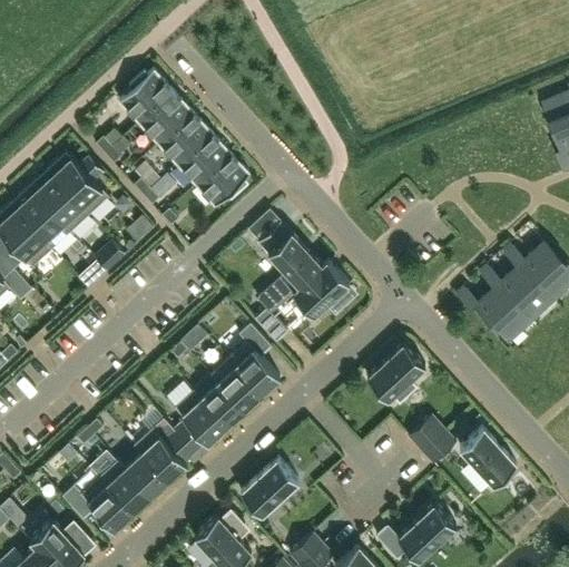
[(133,89),(120,100),(139,123),(174,91),(154,70),(148,75),(146,71),(130,86),(133,89)]
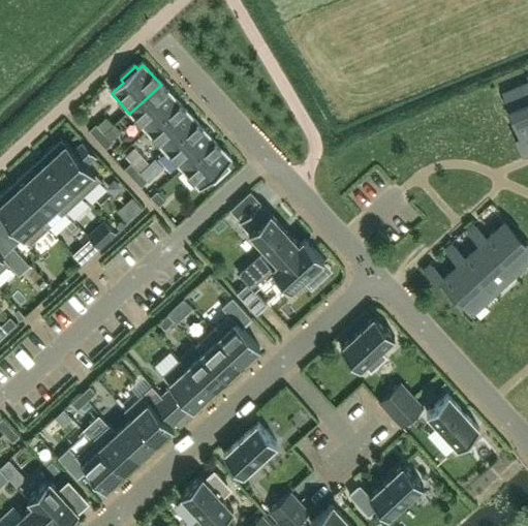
[(161,85),(129,114),(147,132),(179,103),(161,85)]
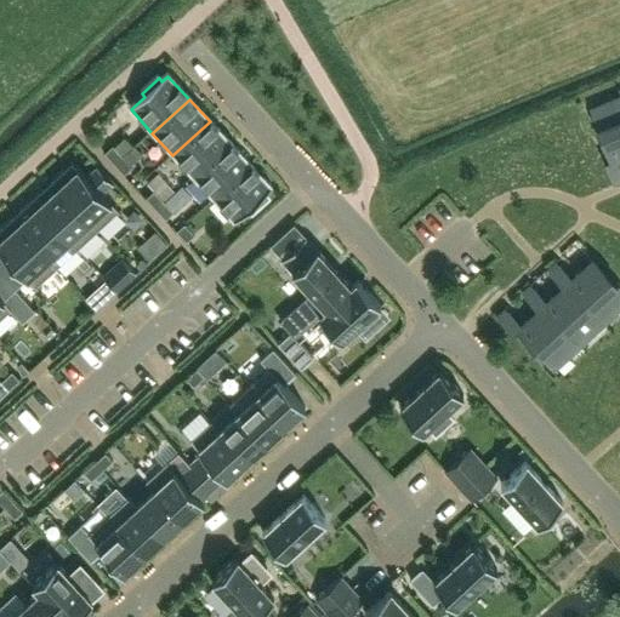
[(619,106),(591,119),(610,163),(604,165),(613,184),(619,181),(619,166),(616,160),(619,159),(619,106)]
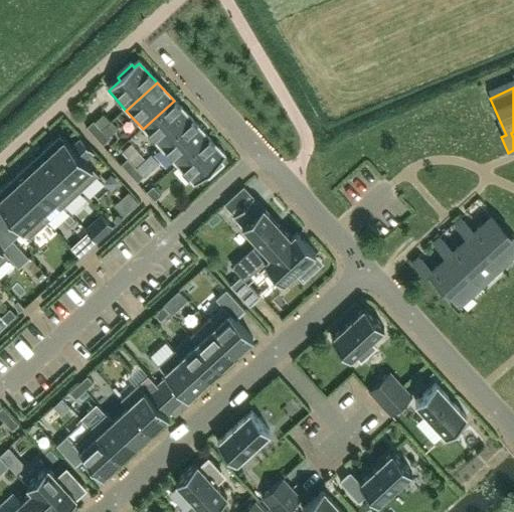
[(174,101),(143,129),(161,148),(191,120),(174,101)]
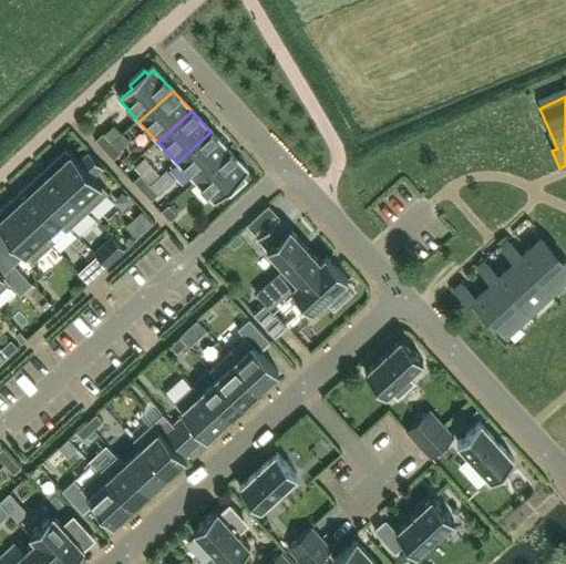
[(96,143),(105,153),(113,146),(122,137),(114,129),(104,137),(103,135),(96,143)]
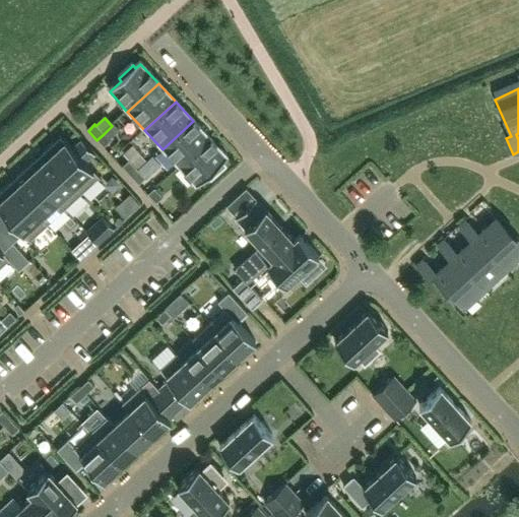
[(193,121),(161,149),(180,168),(210,139),(193,121)]
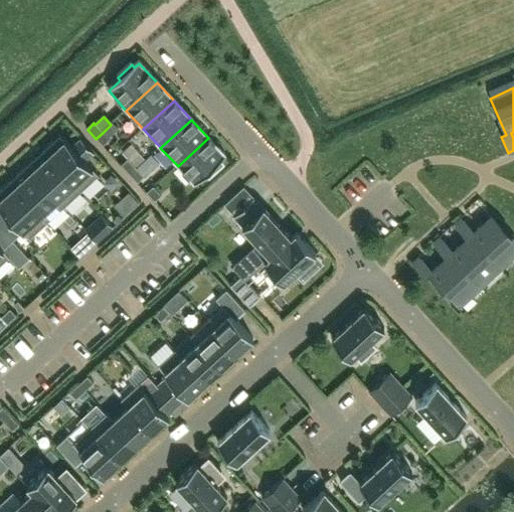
[(96,139),(104,148),(111,142),(103,133),(96,139)]
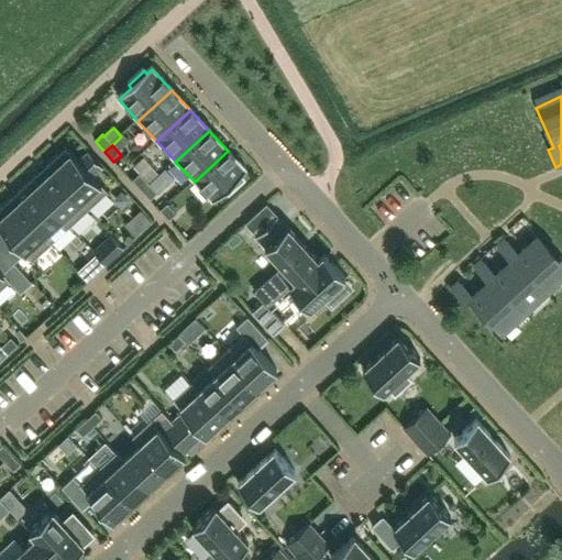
[(228,151),(195,182),(213,204),(227,191),(229,195),(245,180),(242,177),(248,173),(228,151)]
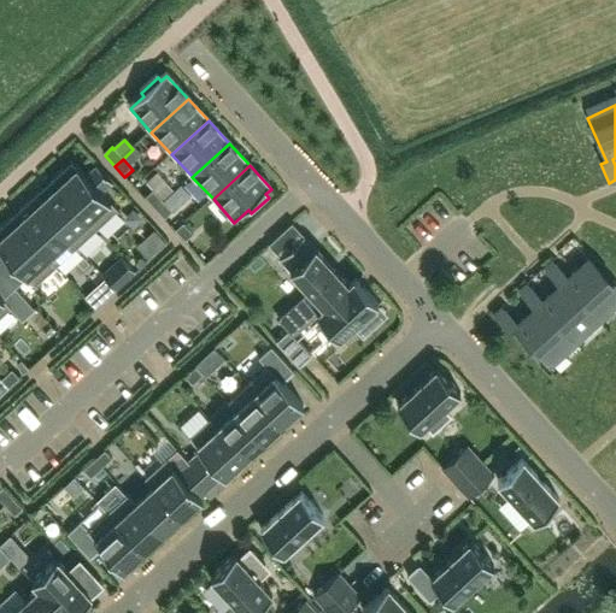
[(59,187),(99,230),(118,212),(103,194),(112,186),(113,187),(113,186),(97,168),(95,168),(97,169),(87,178),(77,168),(77,169),(78,170),(59,187)]
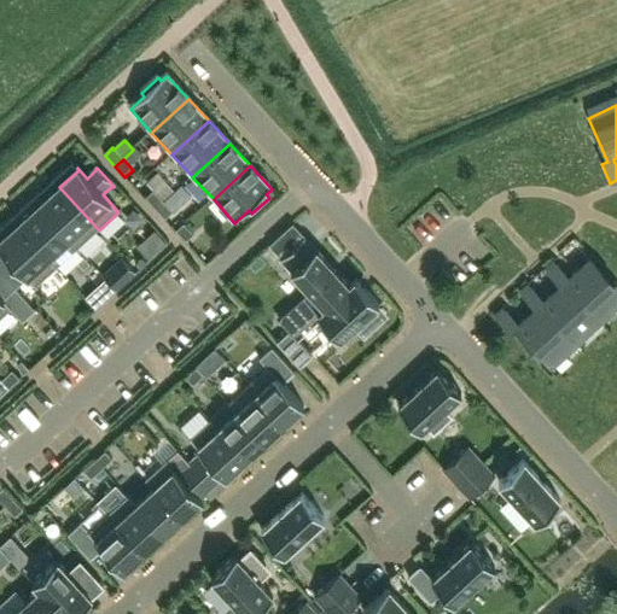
[(99,231),(59,187),(38,208),(77,251),(99,231)]
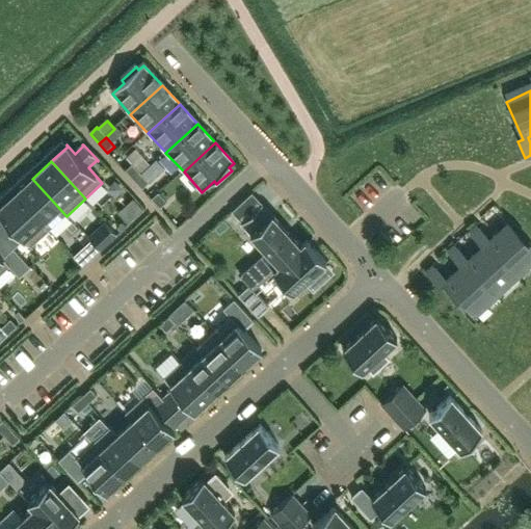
[(126,173),(134,182),(141,176),(132,166),(126,173)]
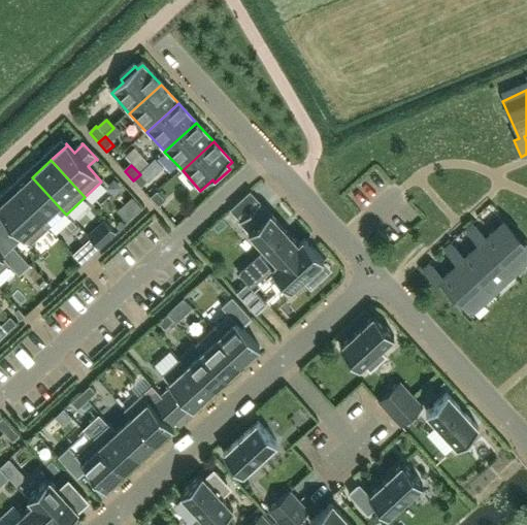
[(133,181),(141,190),(149,184),(140,174),(133,181)]
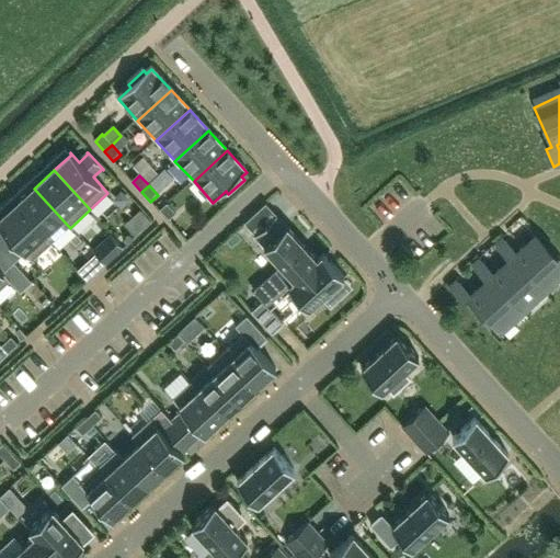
[(70,228),(34,189),(18,204),(54,243),(70,228)]
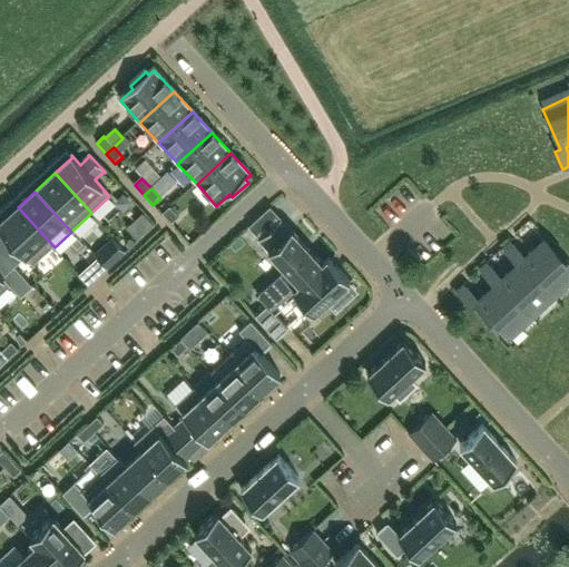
[(55,247),(18,207),(0,222),(0,252),(15,269),(26,258),(33,266),(55,247)]
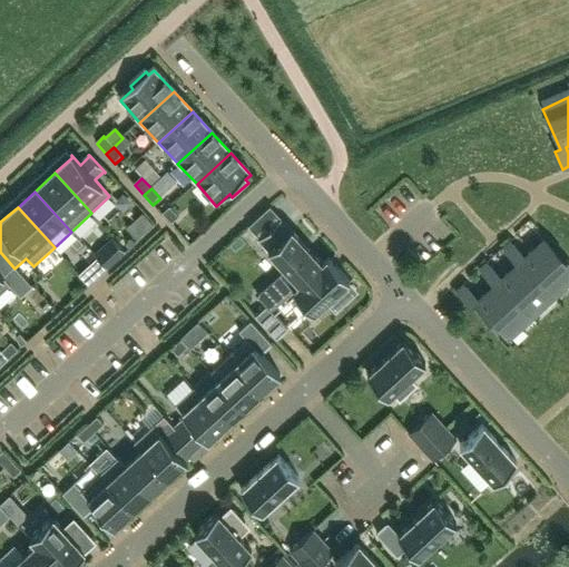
[(172,225),(179,218),(170,208),(163,215),(172,225)]
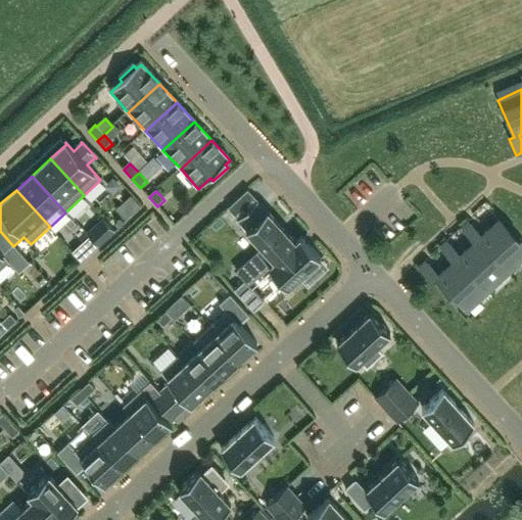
[(130,196),(110,210),(122,224),(140,209),(130,196)]
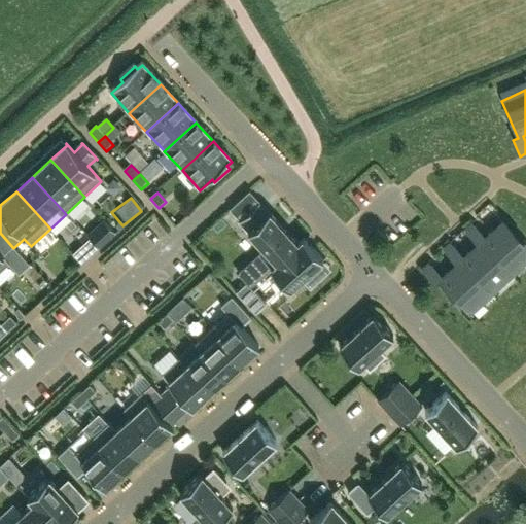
[(260,205),(239,223),(278,266),(299,246),(260,205)]
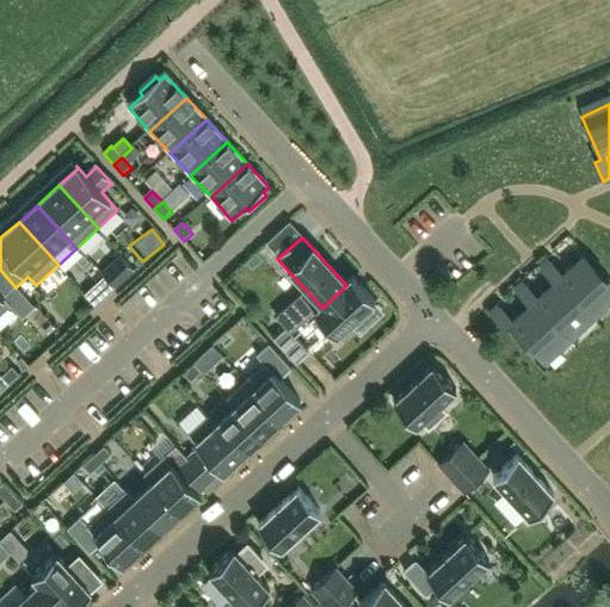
[(550,262),(541,271),(554,285),(559,282),(592,317),(609,301),(609,283),(585,256),(564,277),(550,262)]
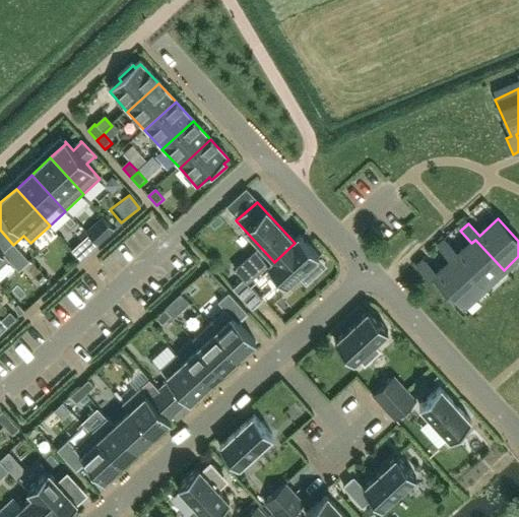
[(0,270),(10,262),(3,254),(13,245),(0,230),(0,270)]
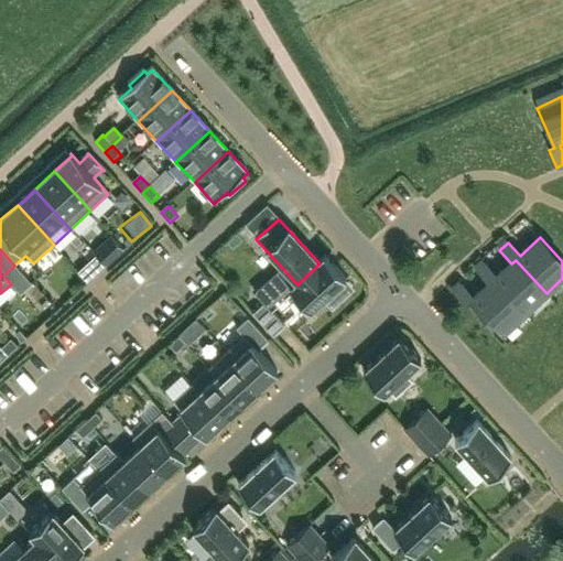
[(106,268),(116,258),(109,251),(99,260),(101,262),(106,268)]
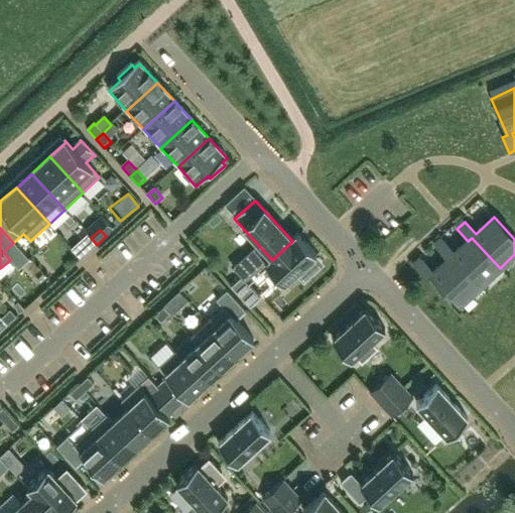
[(97,245),(89,236),(79,245),(87,254),(97,245)]
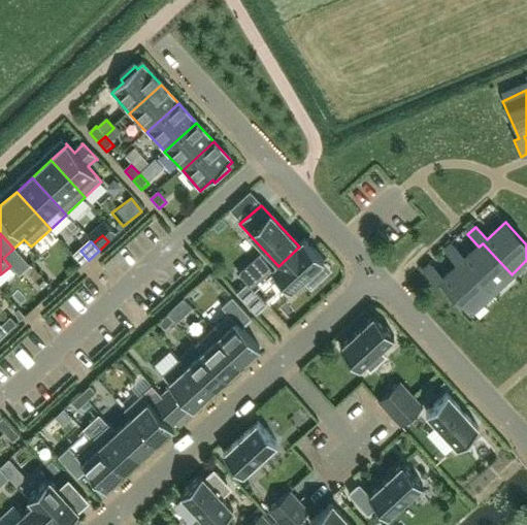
[(299,247),(278,266),(272,271),(291,293),(324,262),(305,241),(299,247)]
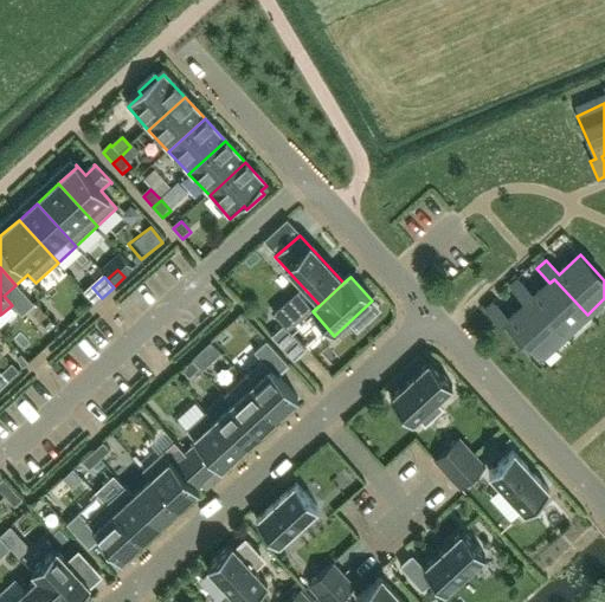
[(521,283),(512,291),(525,306),(529,302),(562,338),(587,315),(554,279),(549,283),(534,297),(521,283)]
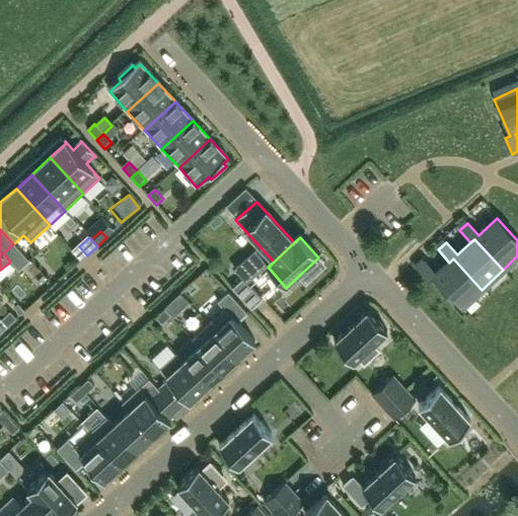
[(426,262),(417,270),(429,282),(433,279),(460,309),(482,290),(453,259),(449,263),(436,274),(426,262)]
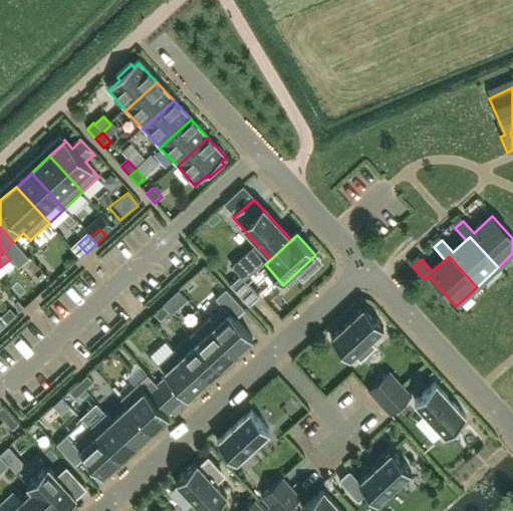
[(241,278),(231,287),(250,308),(260,298),(241,278)]
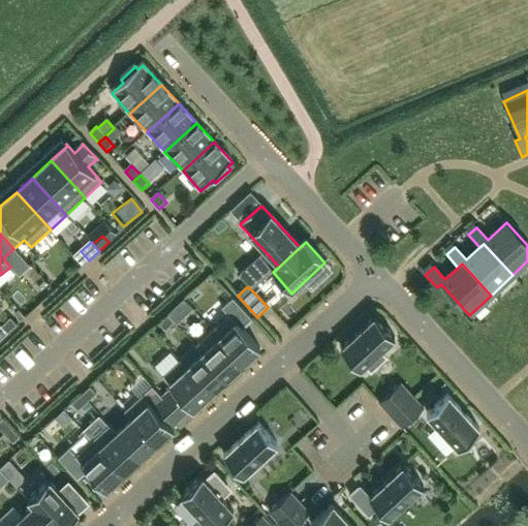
[(229,317),(213,332),(244,366),(260,350),(243,331),(252,321),(234,300),(222,310),(229,317)]
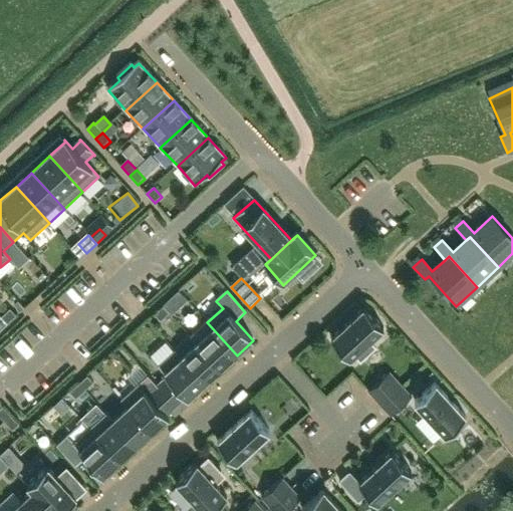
[(67,317),(76,311),(67,298),(59,303),(67,317)]
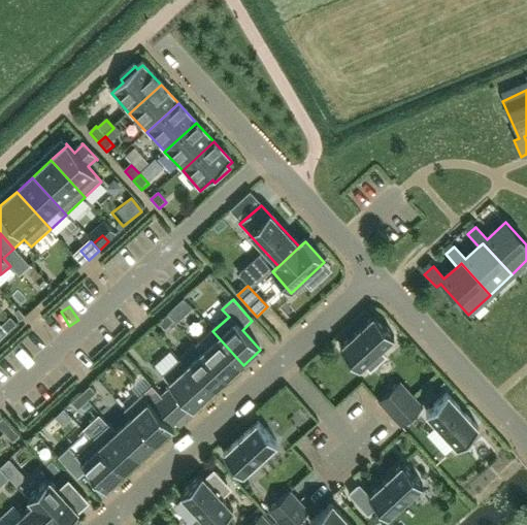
[(178,306),(168,316),(176,325),(187,316),(178,306)]
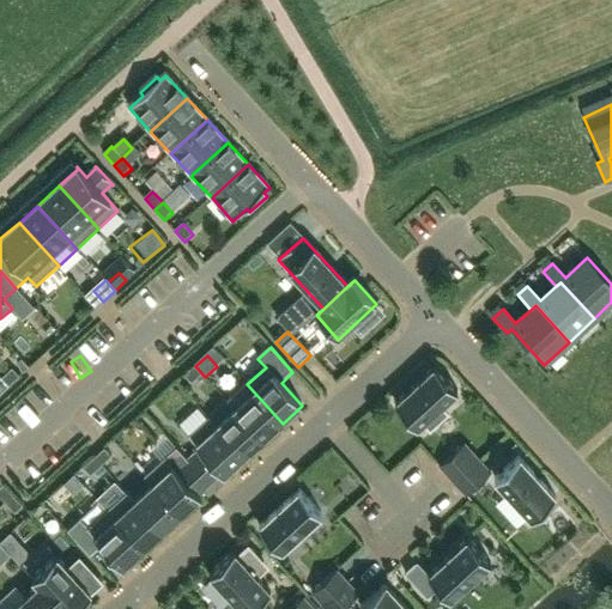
[(192,384),(203,375),(195,366),(185,377),(192,384)]
